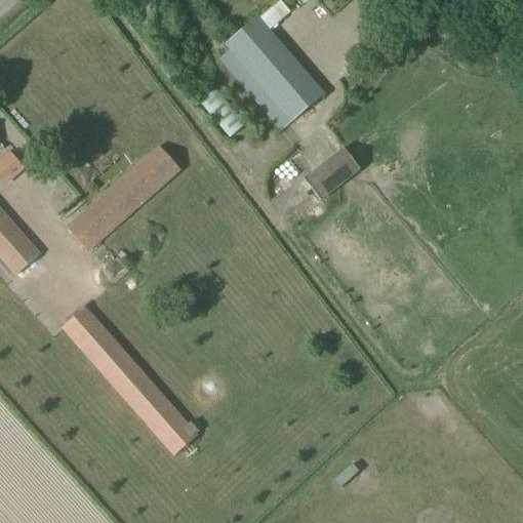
[(281,129),(294,119),(325,93),(315,82),(316,81),(260,17),(229,43),(240,55),(228,66),(281,129)]
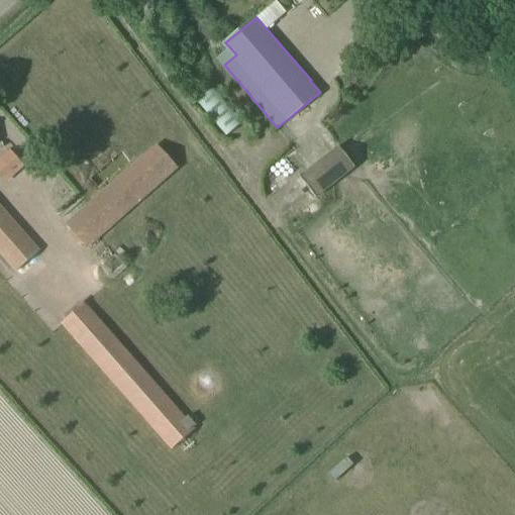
[(212,87),(195,102),(225,137),(242,122),(212,87)]
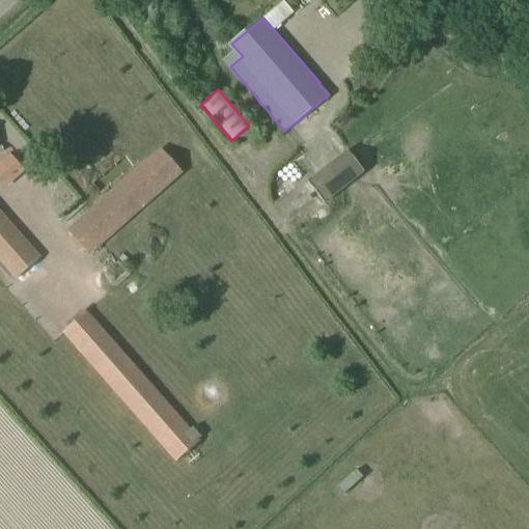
[(89,253),(184,170),(164,148),(70,231),(89,253)]
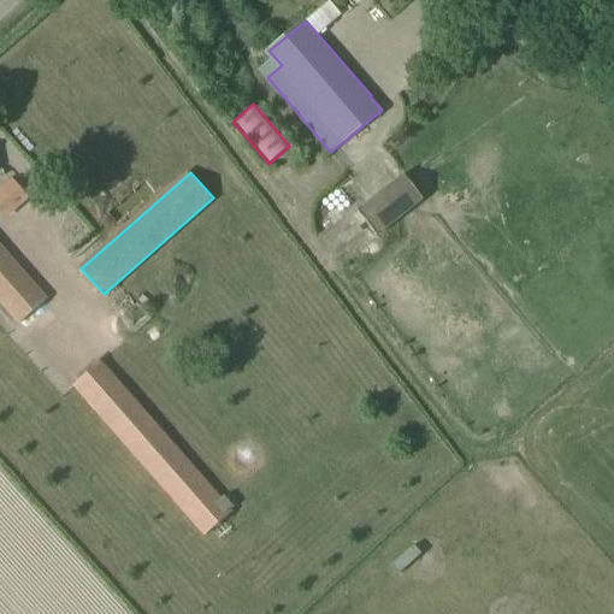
[(379,235),(424,199),(403,172),(358,210),(379,235)]
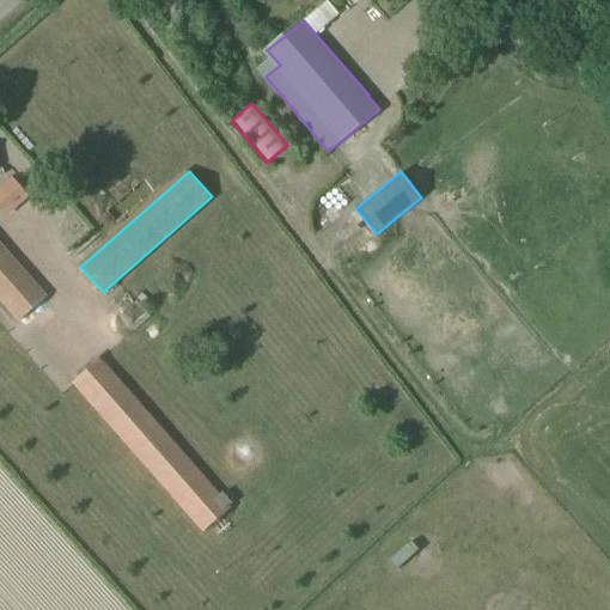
[(0,202),(8,212),(29,194),(14,178),(0,191),(0,202)]
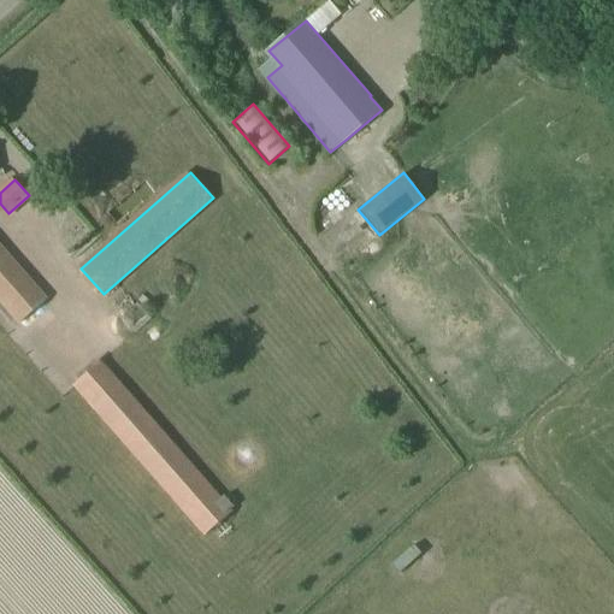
[(0,295),(23,322),(47,300),(0,244),(0,295)]
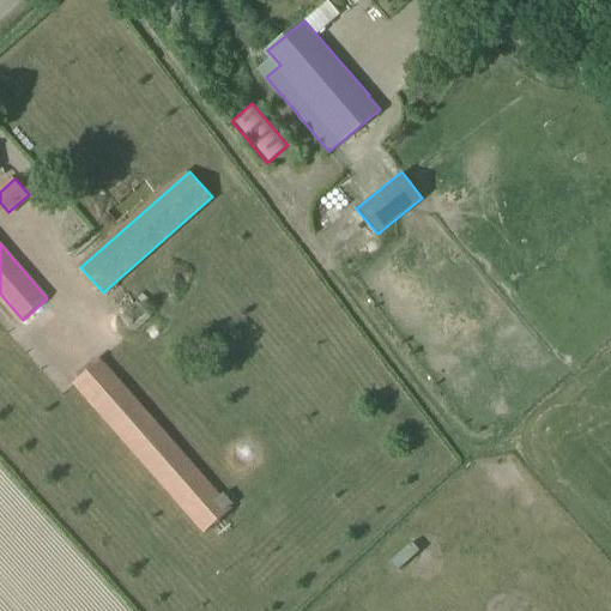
[(206,530),(231,508),(101,360),(76,382),(206,530)]
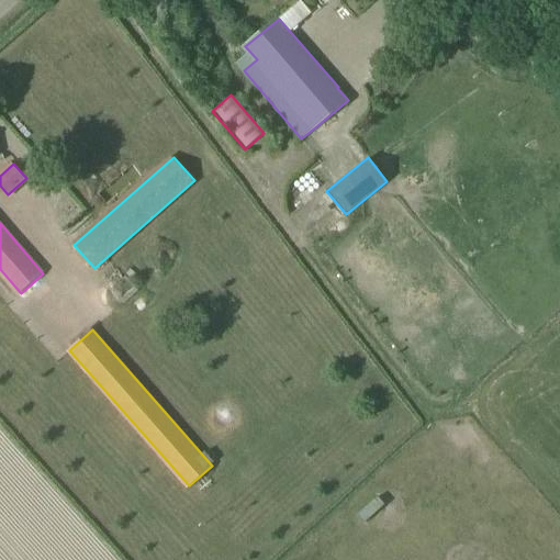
All buildings are outlined.
